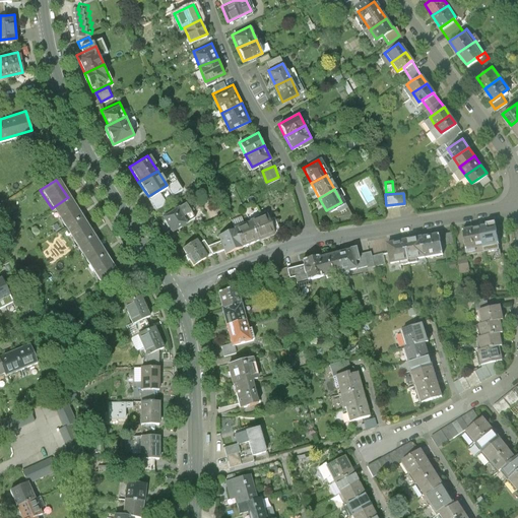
[(421,193),(408,201),(412,207),(425,199),(421,193)]
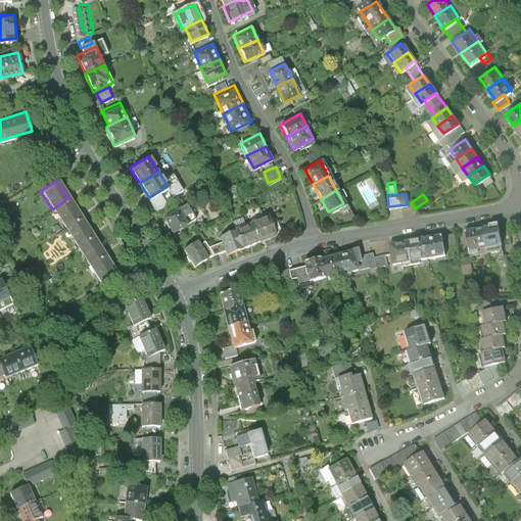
[(68,198),(52,209),(64,227),(81,217),(80,215),(68,198)]
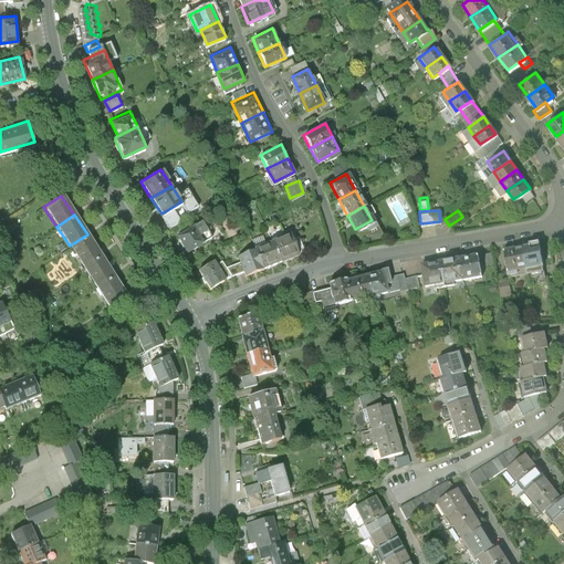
[(192,223),(174,233),(185,252),(204,242),(199,235),(207,230),(201,221),(194,226),(192,223)]
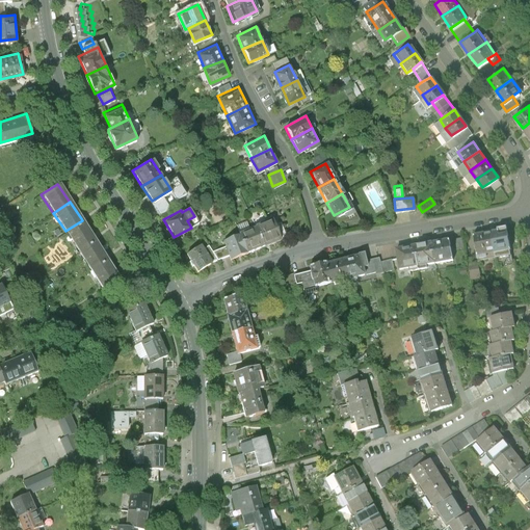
[(200,215),(192,220),(195,226),(203,220),(200,215)]
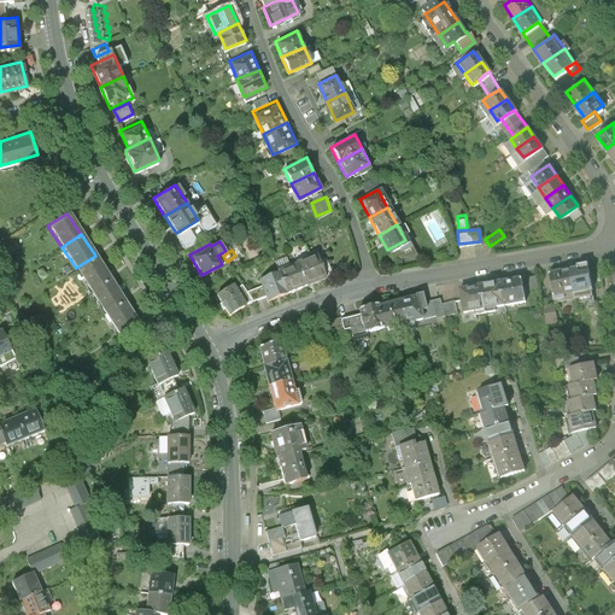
[(318,255),(298,262),(305,283),(326,276),(324,271),(320,257),(318,255)]
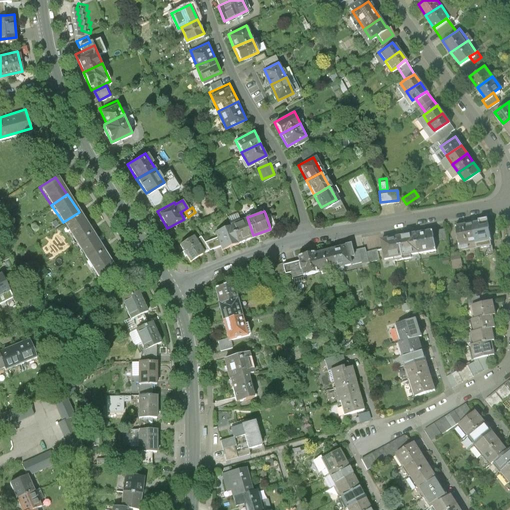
[(79,212),(63,222),(74,240),(90,230),(88,226),(79,212)]
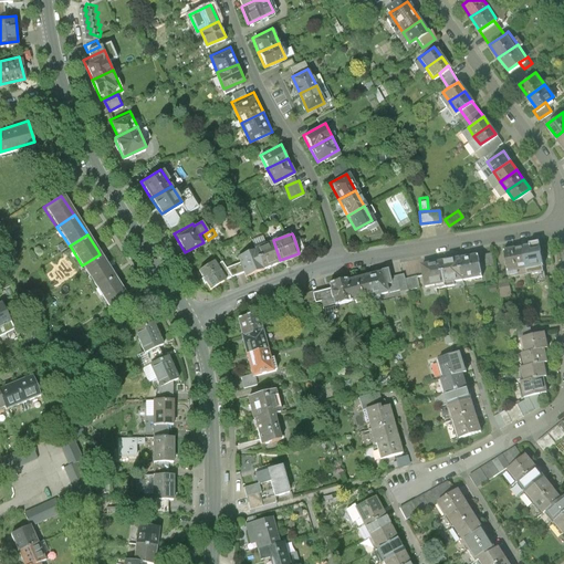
[(298,235),(293,236),(298,249),(302,247),(298,235)]
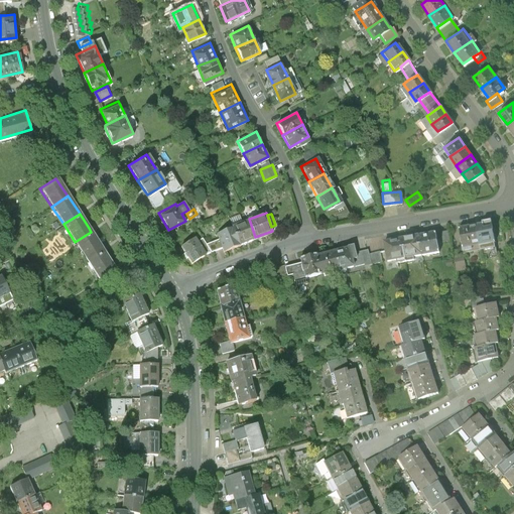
[(489,217),(473,220),(477,245),(493,243),(489,217)]
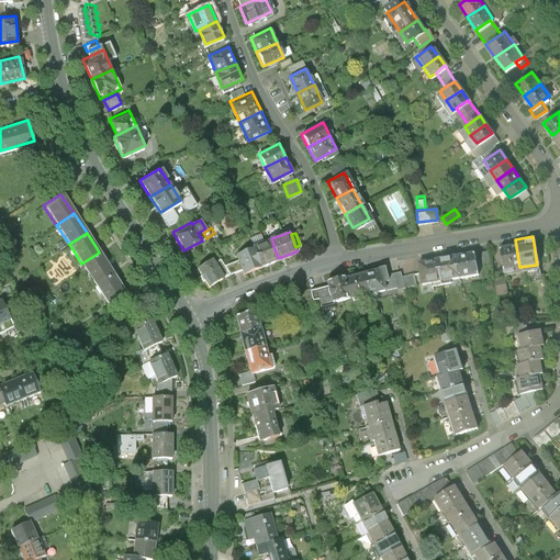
[(271,238),(253,245),(260,265),(278,258),(271,238)]
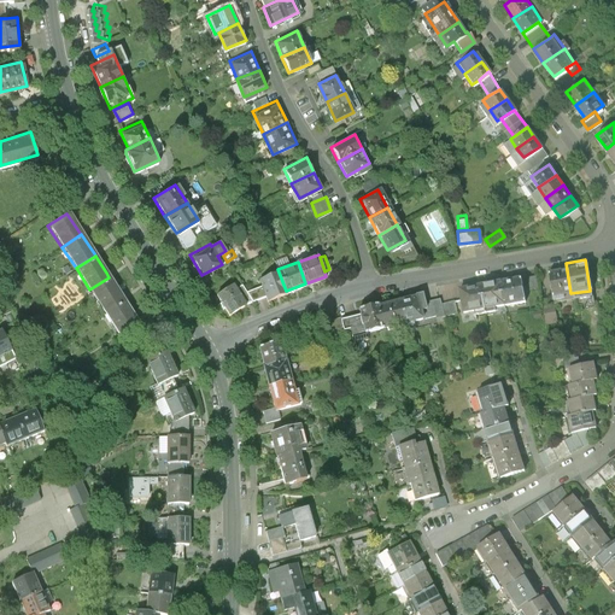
[(566,263),(546,265),(551,296),(570,293),(566,263)]
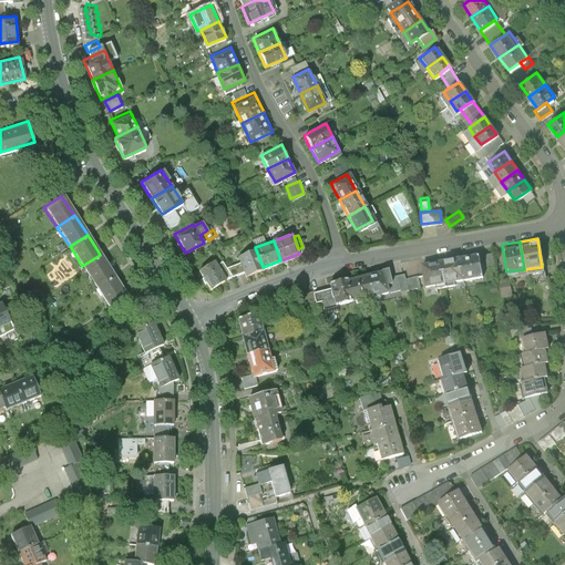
[(238,262),(223,267),(228,275),(242,270),(243,274),(263,267),(255,247),(236,255),(238,262)]
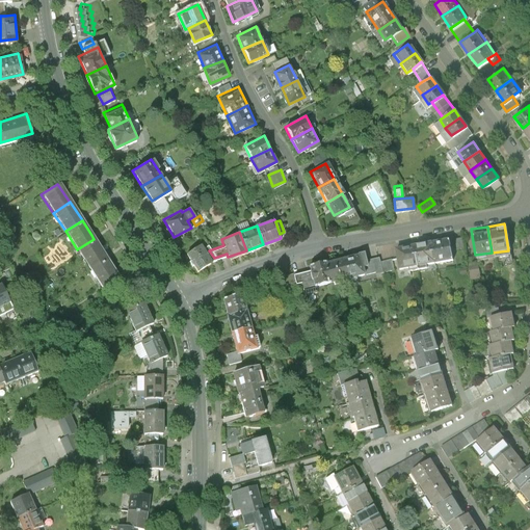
[(450,236),(431,239),(434,261),(453,258),(450,236)]
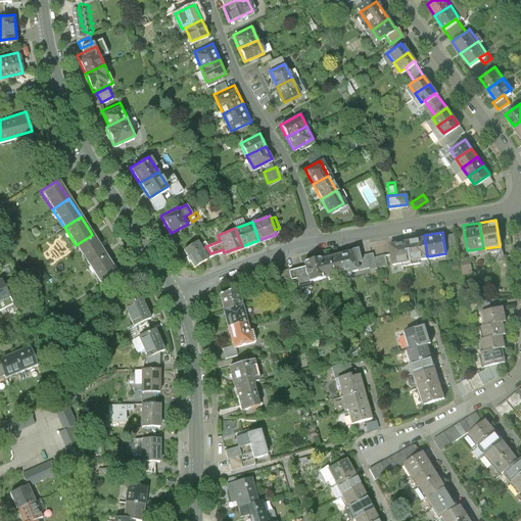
[(92,235),(76,245),(88,264),(104,252),(102,249),(92,235)]
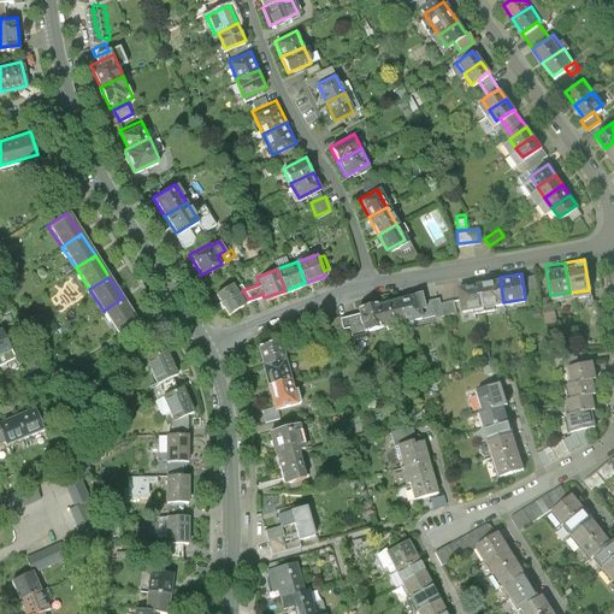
[(500,277),(478,281),(482,306),(503,302),(500,277)]
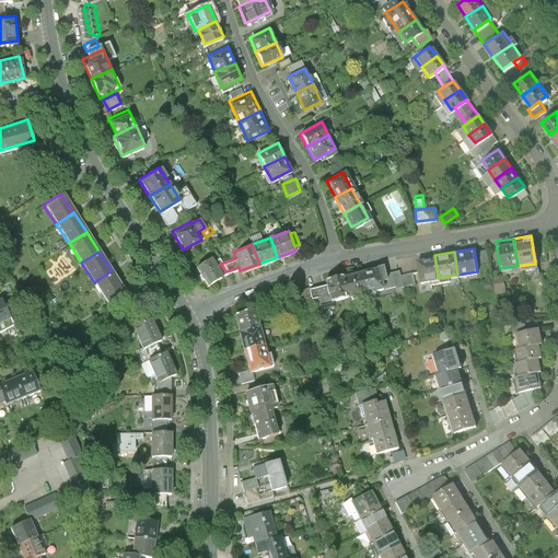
[(225,271),(220,264),(214,254),(195,265),(206,283),(225,271)]
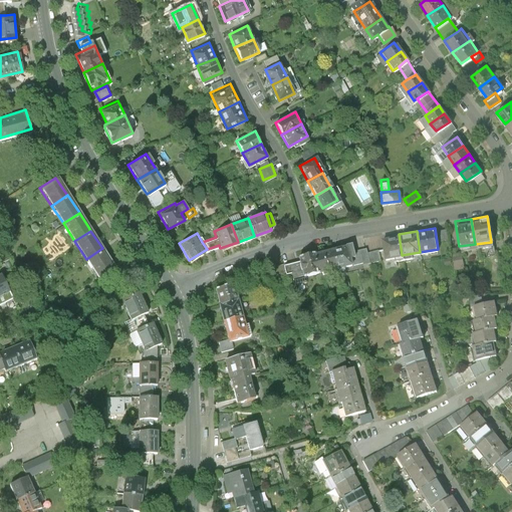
[(399,234),(380,237),(381,248),(384,258),(402,255),(399,234)]
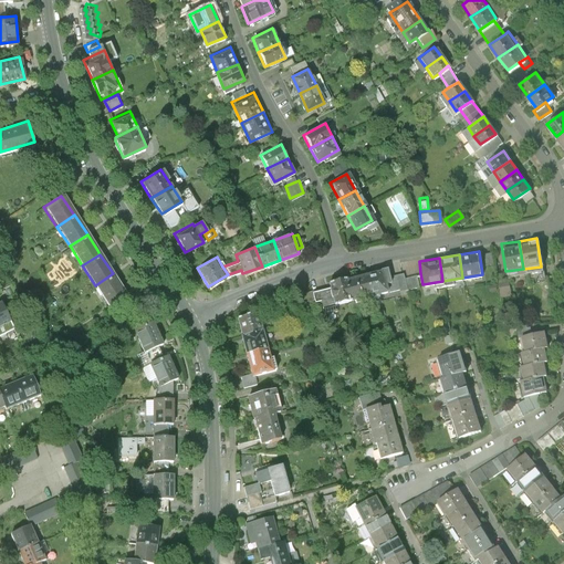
[(382,270),(364,274),(368,295),(386,292),(386,290),(383,277),(382,270)]
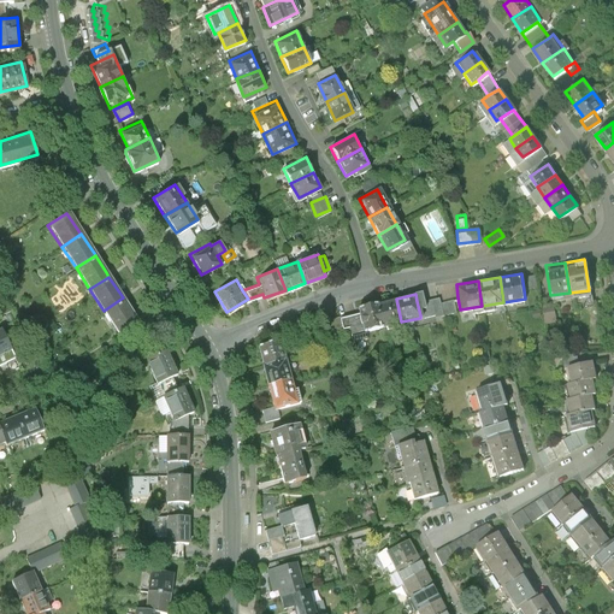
[(440,301),(438,296),(417,301),(420,316),(442,312),(440,301)]
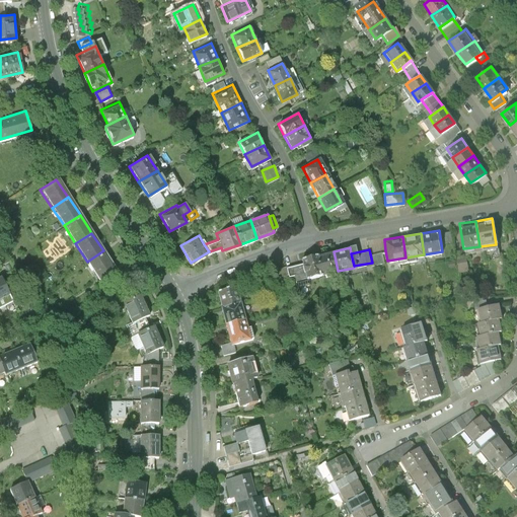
[(103,250),(87,262),(99,279),(115,269),(114,266),(103,250)]
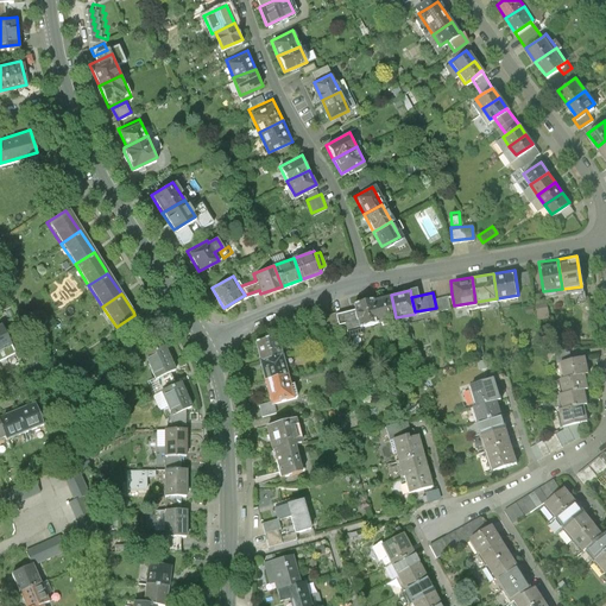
[(449,309),(446,294),(434,297),(436,308),(436,311),(449,309)]
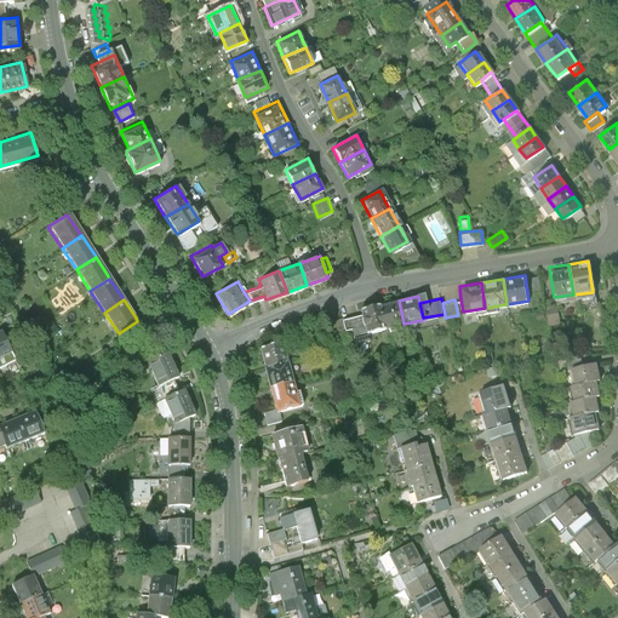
[(399,301),(379,304),(384,327),(404,324),(399,301)]
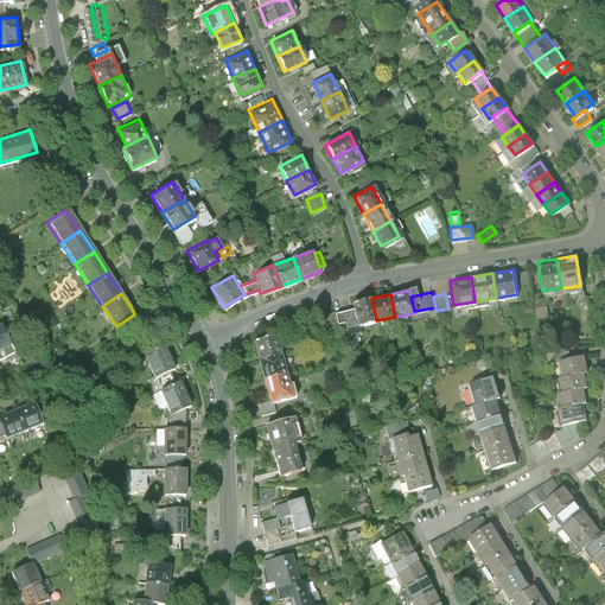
[(371,298),(351,301),(352,307),(348,309),(351,320),(355,319),(356,325),(376,320),(371,298)]
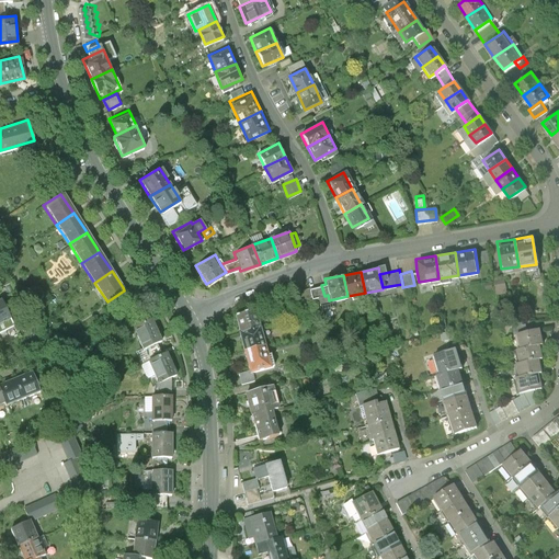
[(310,298),(324,296),(321,285),(308,287),(310,298)]
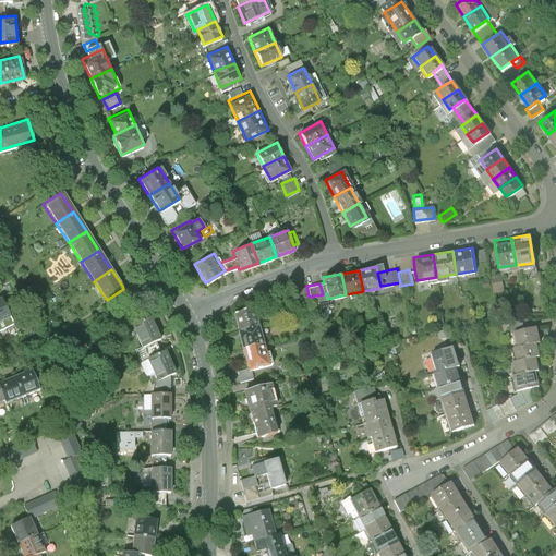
[(0,327),(11,322),(0,300),(0,327)]
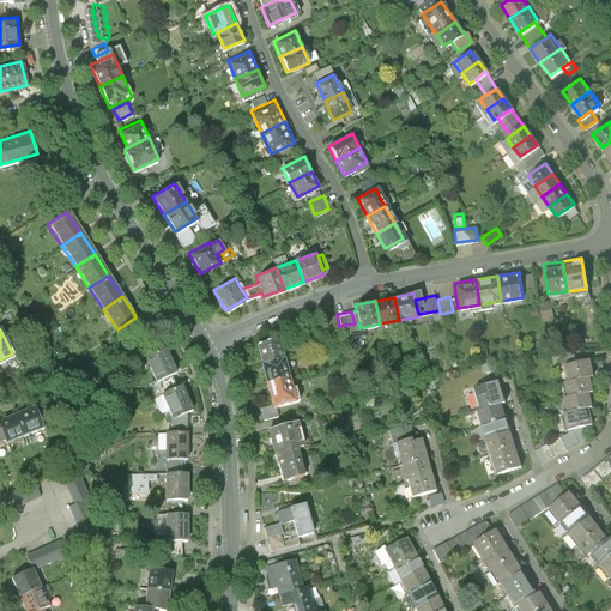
[(280,334),(258,342),(265,363),(288,356),(280,334)]
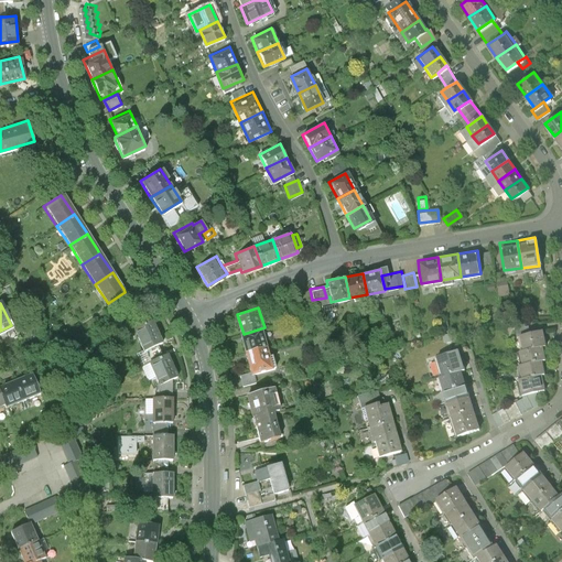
[(169,341),(160,316),(140,325),(150,348),(169,341)]
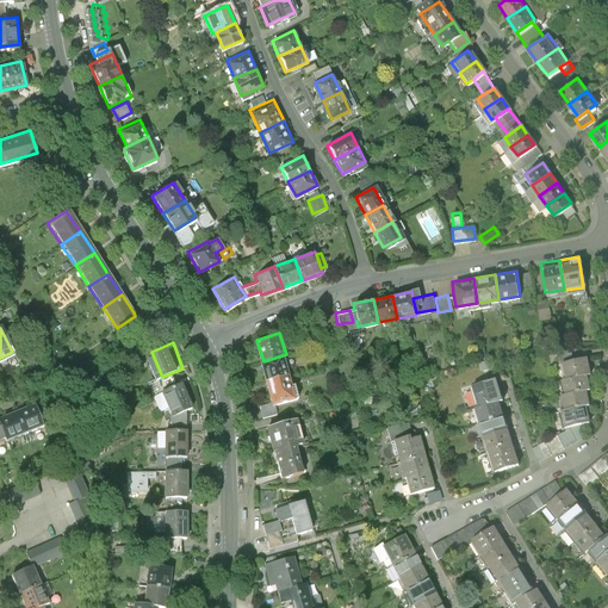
[(293,377),(286,354),(264,361),(271,383),(293,377)]
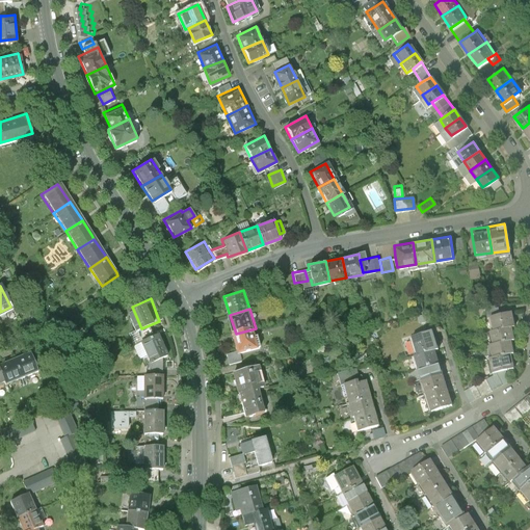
[(515,311),(495,315),(497,329),(515,326),(519,325),(515,311)]
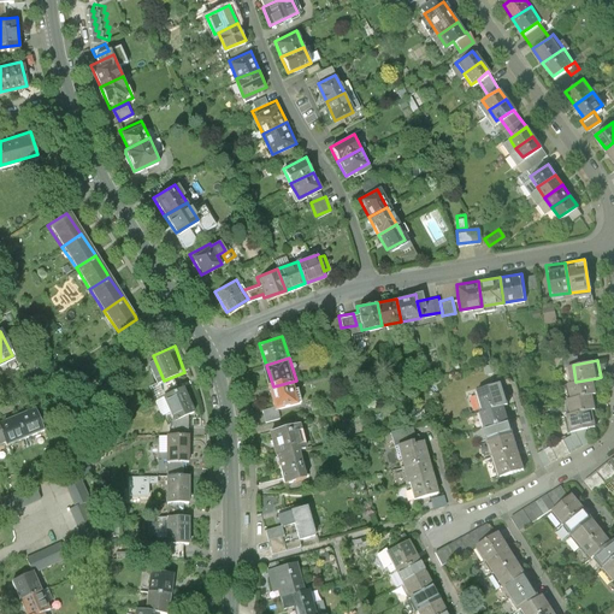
[(601,393),(597,378),(576,382),(573,383),(576,397),(597,394),(601,393)]
